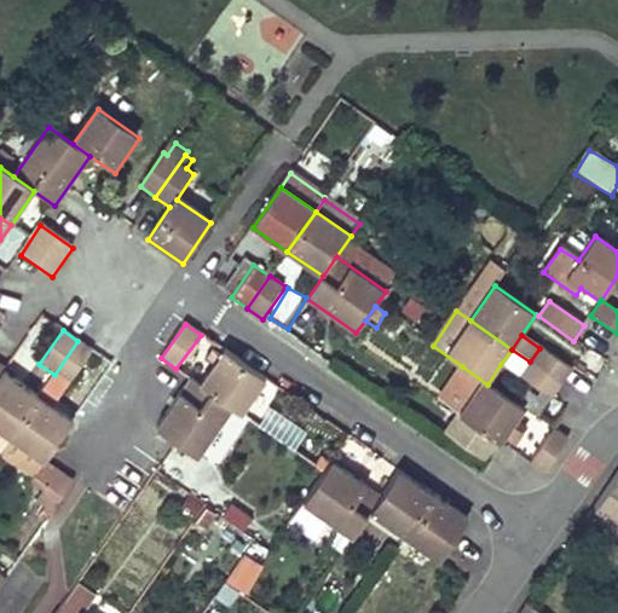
[(38,399),(9,440),(44,464),(73,423),(53,409),(93,352),(78,341),(55,375),(38,399)]
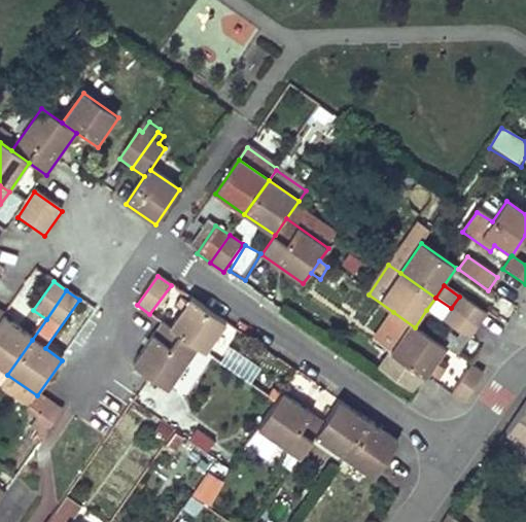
[(459,297),(451,308),(479,327),(487,315),(460,296),(459,297)]
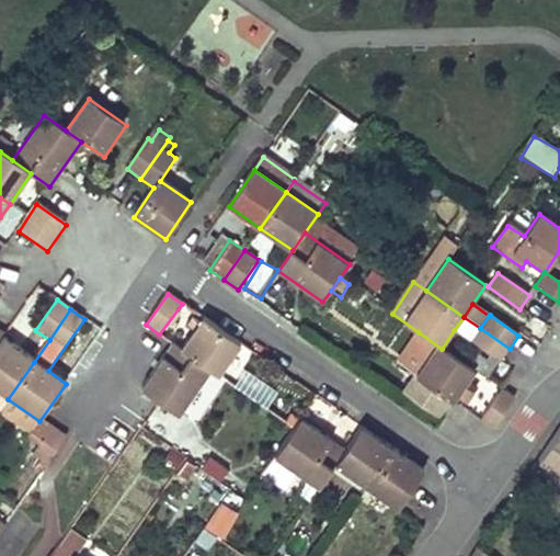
[(197,328),(198,327),(202,322),(194,316),(190,322),(197,328)]
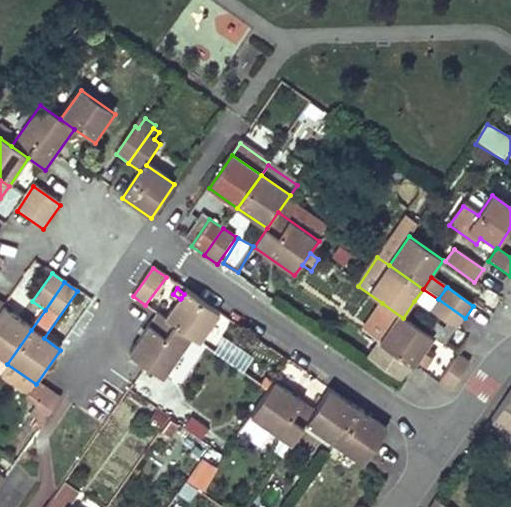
[(423,289),(414,301),(429,312),(438,299),(423,289)]
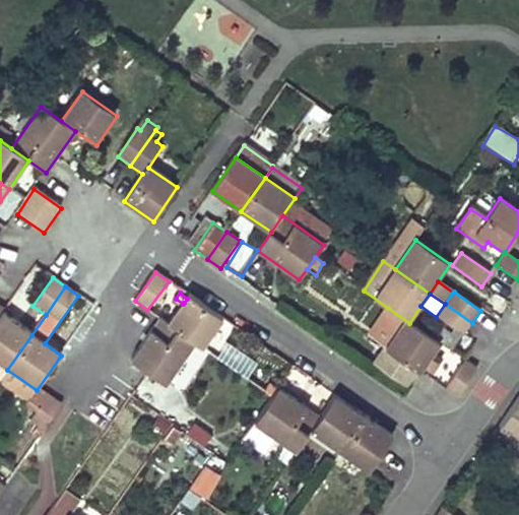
[(183,304),(169,325),(195,343),(203,349),(223,320),(189,296),(187,299),(184,303),(183,304)]
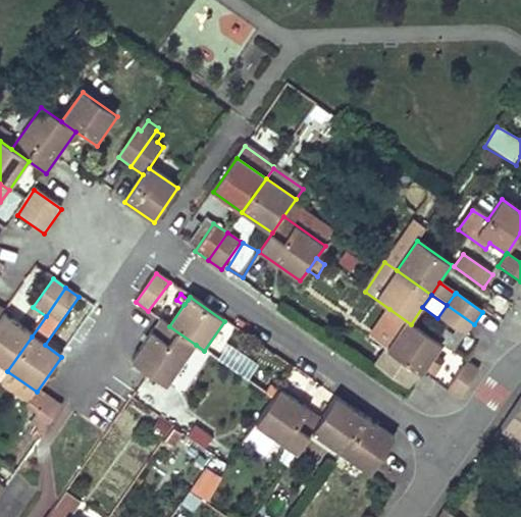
[(437,318),(465,338),(474,324),(447,305),(437,318)]
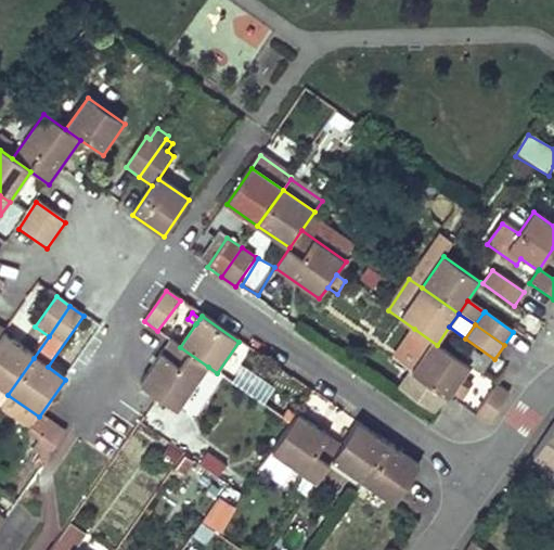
[(414,329),(401,348),(420,361),(411,374),(448,399),(450,396),(460,382),(469,368),(437,345),(414,329)]
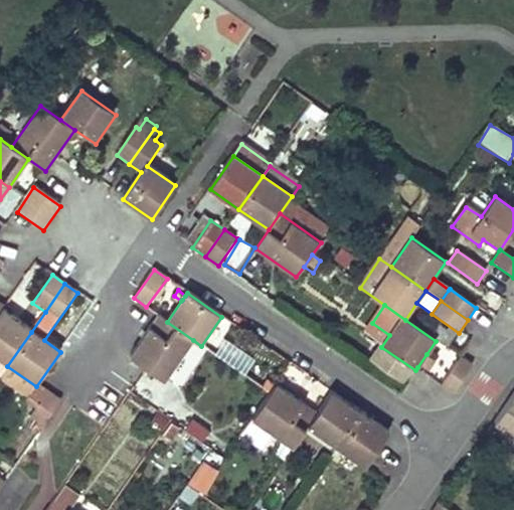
[(0,315),(0,360),(7,366),(31,332),(2,312),(0,315)]
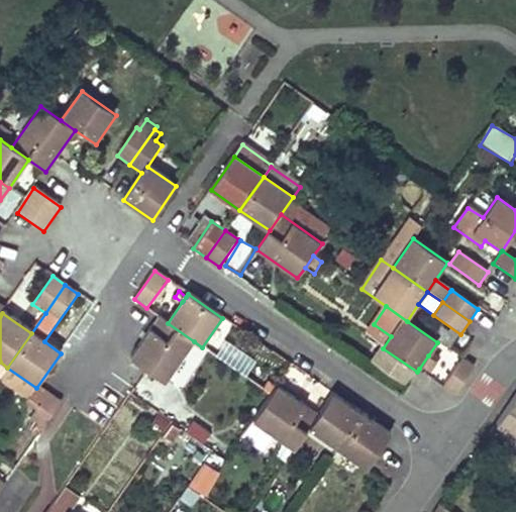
[(160,317),(130,359),(165,383),(185,355),(194,341),(168,323),(160,317)]
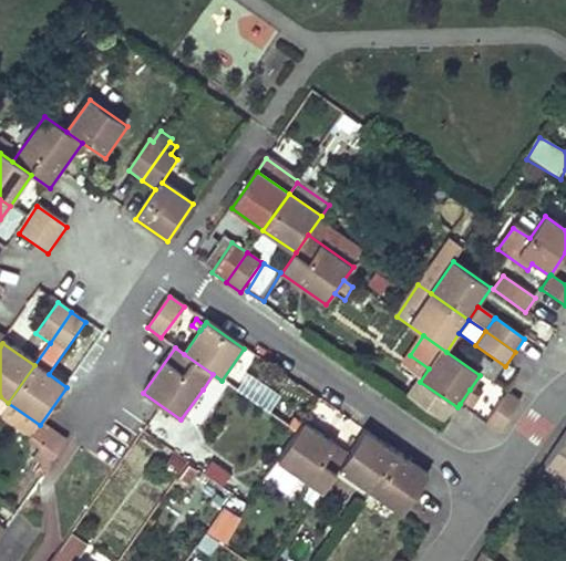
[(410,355),(401,369),(420,382),(429,369),(410,355)]
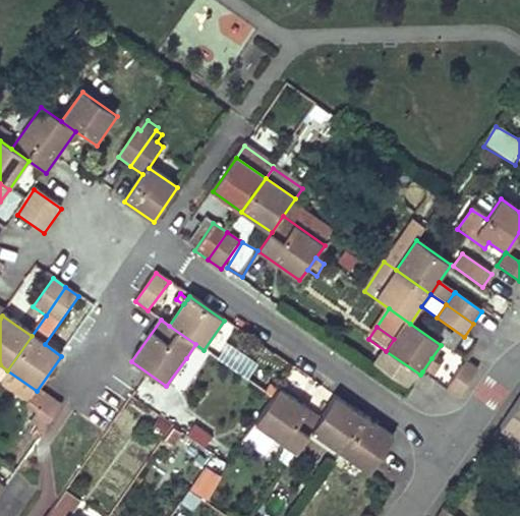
[(195,344),(186,358),(194,363),(204,350),(195,344)]
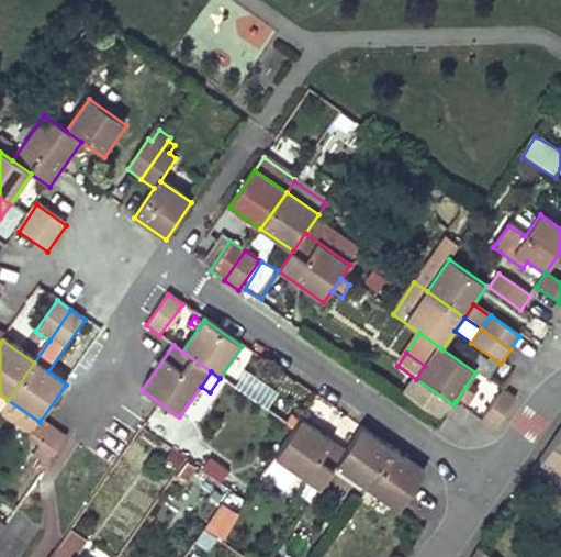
[(267,412),(279,397),(249,374),(237,388),(267,412)]
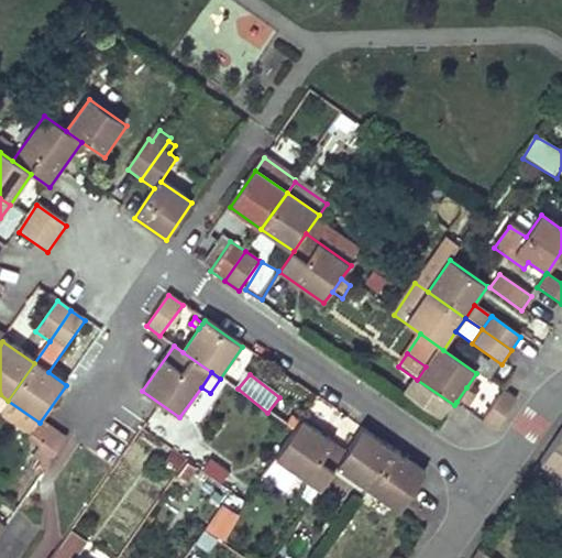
[(466,387),(456,402),(467,409),(477,395),(466,387)]
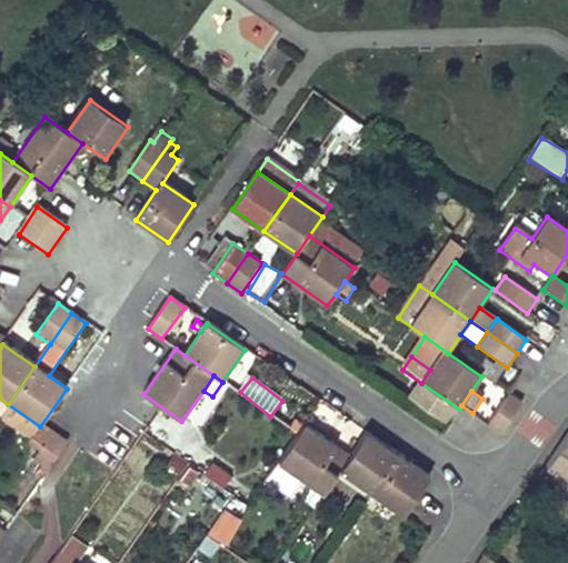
[(508,394),(486,428),(500,439),(524,404),(508,394)]
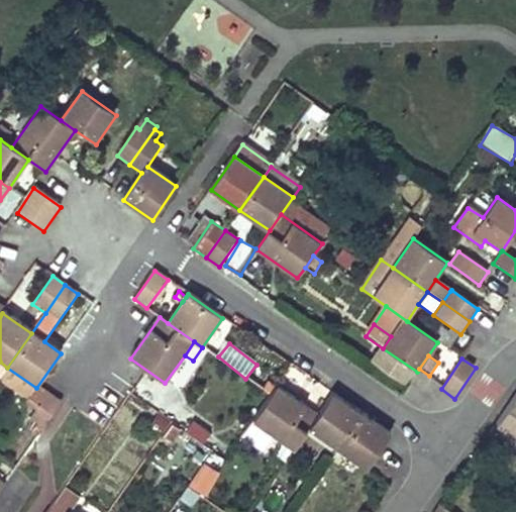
[(36,387),(24,405),(33,411),(45,394),(36,387)]
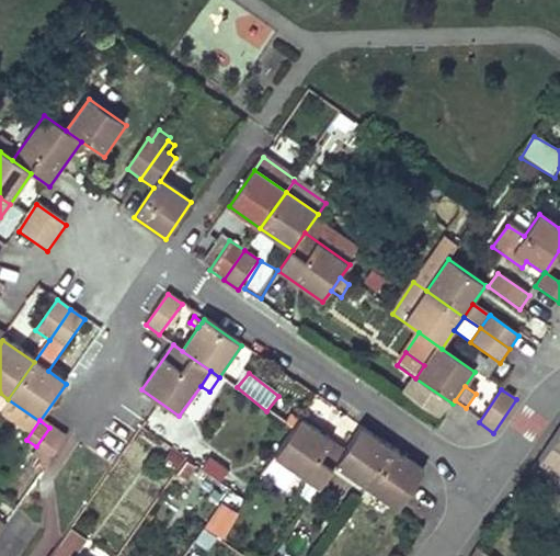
[(281,450),(274,458),(319,490),(335,465),(338,463),(345,451),(301,420),(281,450)]
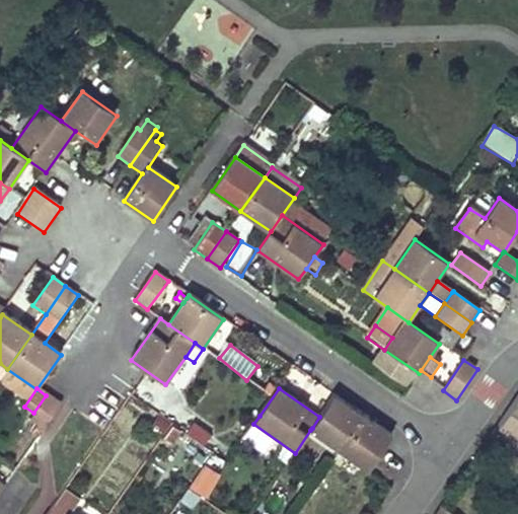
[(33,413),(28,421),(34,425),(27,436),(35,442),(61,406),(46,395),(33,413)]
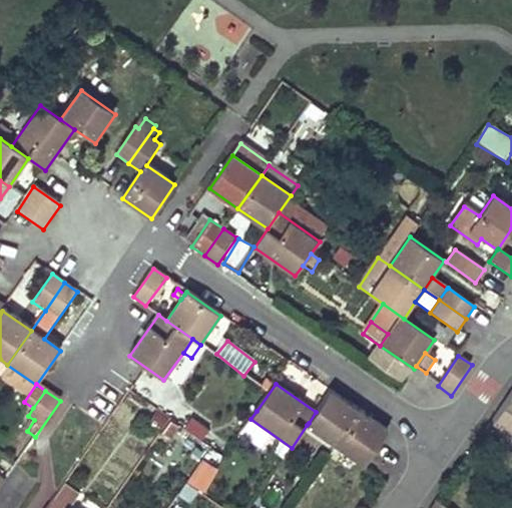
[(309,423),(307,425),(336,446),(359,413),(330,392),(316,412),(309,423)]
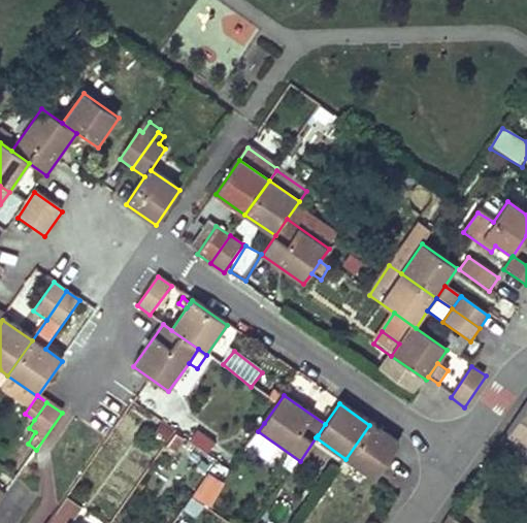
[(526,406),(507,435),(526,448),(526,406)]
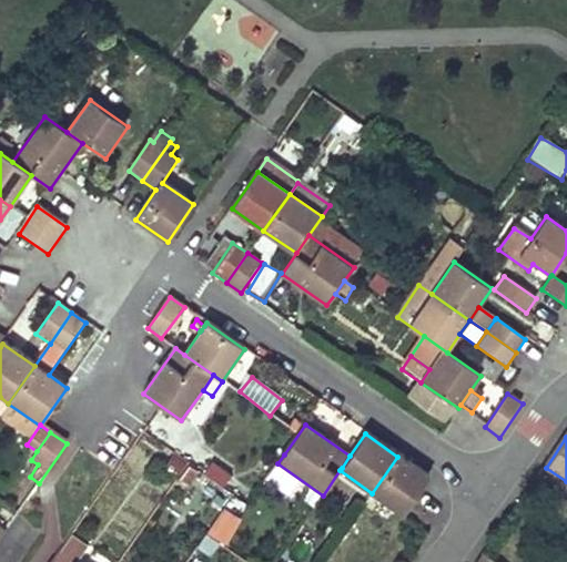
[(261,467),(271,473),(277,463),(284,455),(274,447),(261,467)]
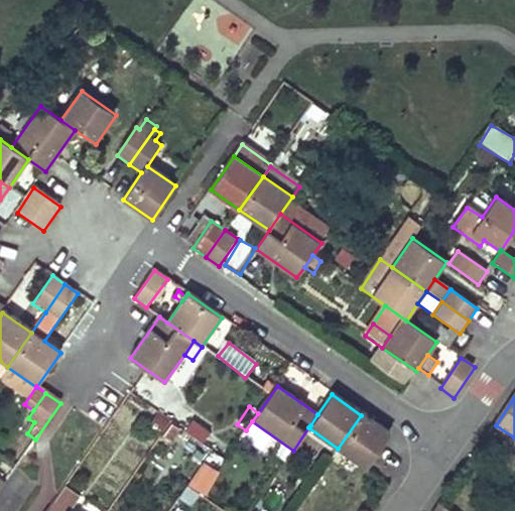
[(361,415),(338,449),(367,469),(390,435),(361,415)]
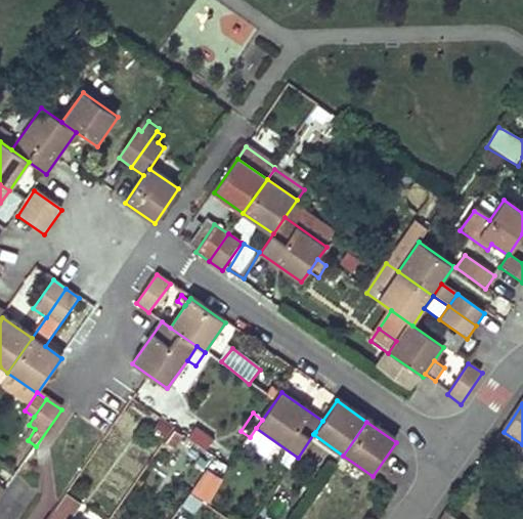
[(202,462),(216,441),(195,427),(181,447),(202,462)]
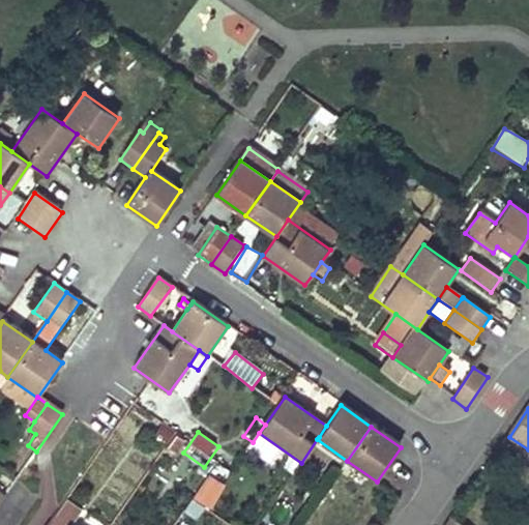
[(176,439),(167,451),(175,458),(184,444),(176,439)]
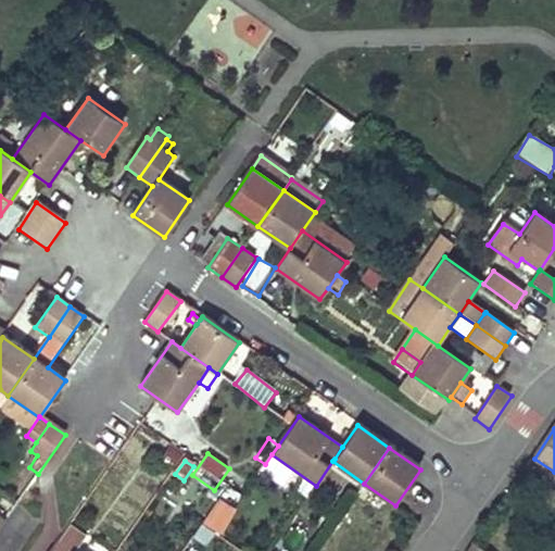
[(223,506),(211,524),(222,533),(234,514),(223,506)]
